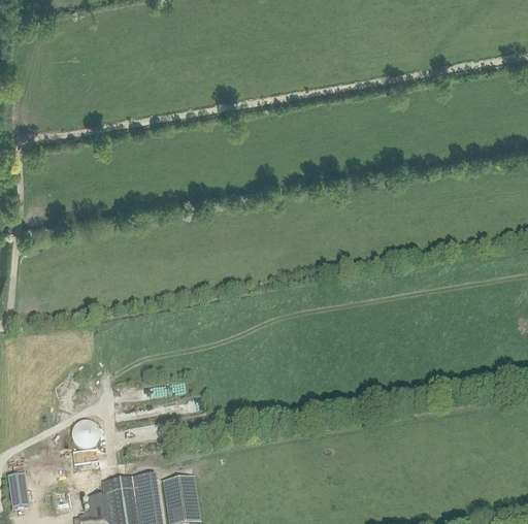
[(91,420),(85,420),(81,420),(77,422),(75,424),(73,427),(72,430),(71,433),(71,437),(72,440),(74,444),(77,446),(80,448),(84,449),(88,449),(91,448),(94,446),(97,443),(99,439),(100,436),(100,431),(99,428),(97,424),(94,422),(91,420)]
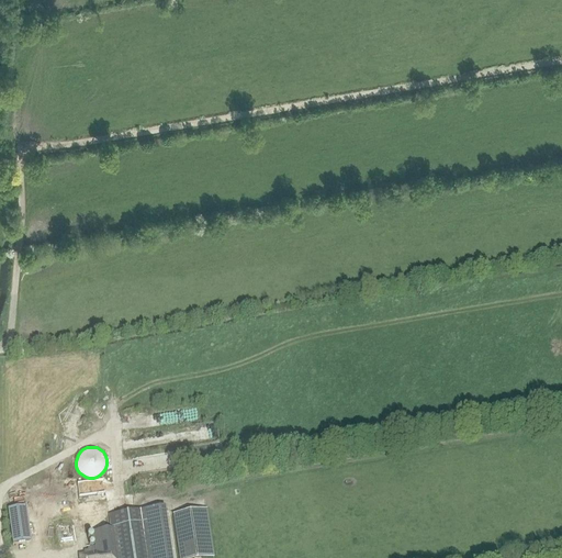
[(104,511),(102,489),(77,491),(80,513),(104,511)]
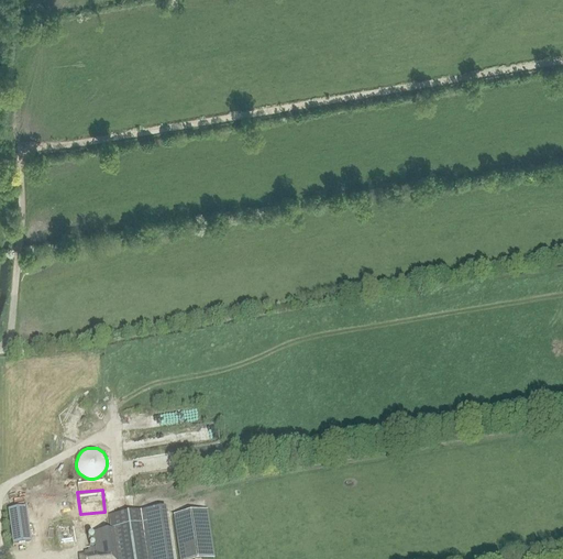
[(8,505),(13,540),(31,538),(25,503),(8,505)]
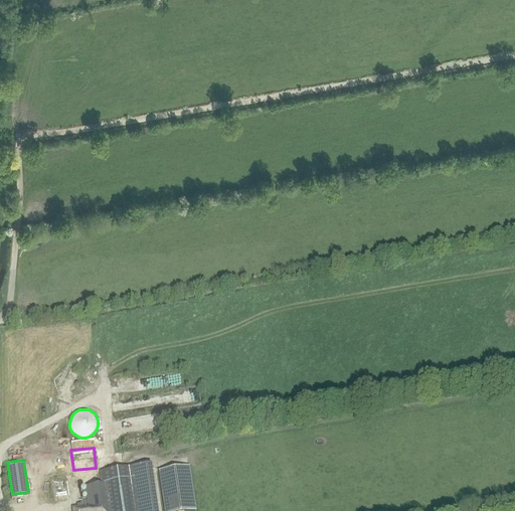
[(79,498),(80,503),(72,504),(73,510),(69,510),(154,510),(147,461),(100,468),(102,481),(86,483),(88,497),(79,498)]
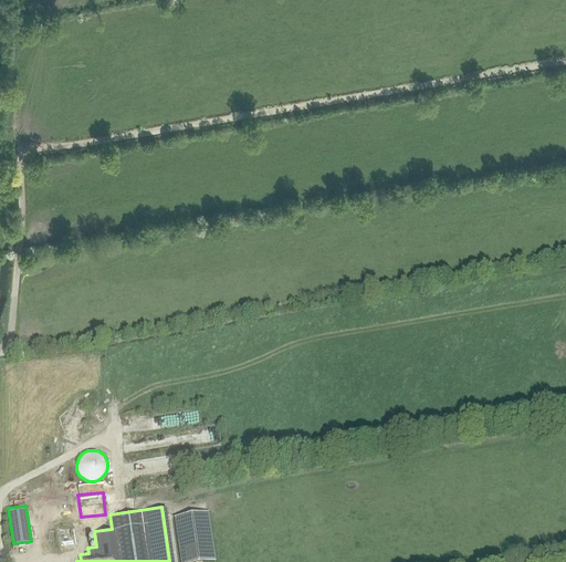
[(207,509),(175,513),(181,561),(213,557),(207,509)]
